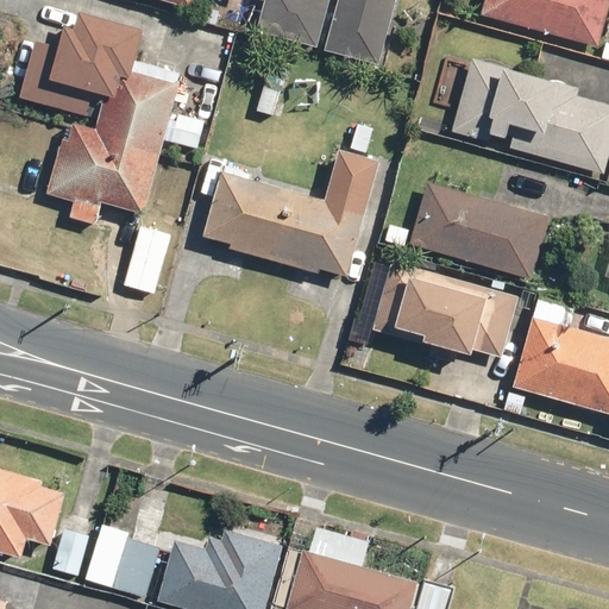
[(328,0),(265,0),(257,30),(316,46),(328,0)]
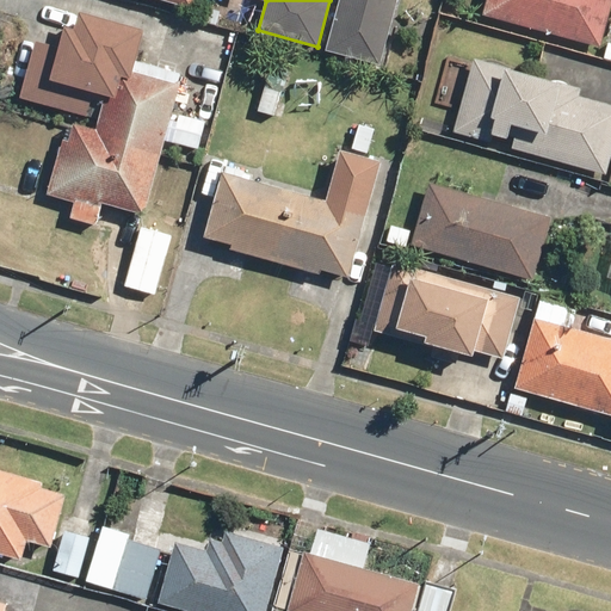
[(397,0),(339,0),(326,50),(381,65),(397,0)]
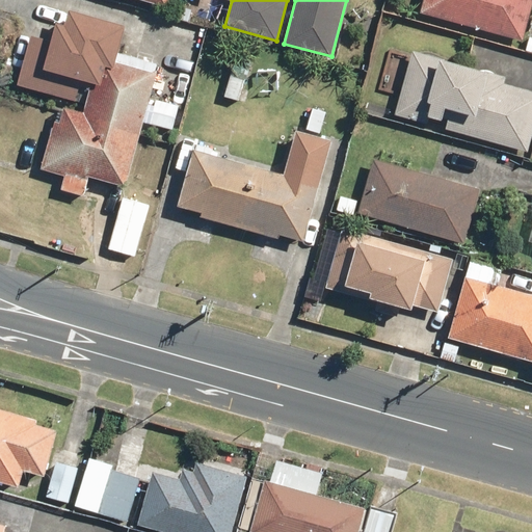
[(531,0),(423,0),(420,12),(523,41),(531,3),(531,0)]
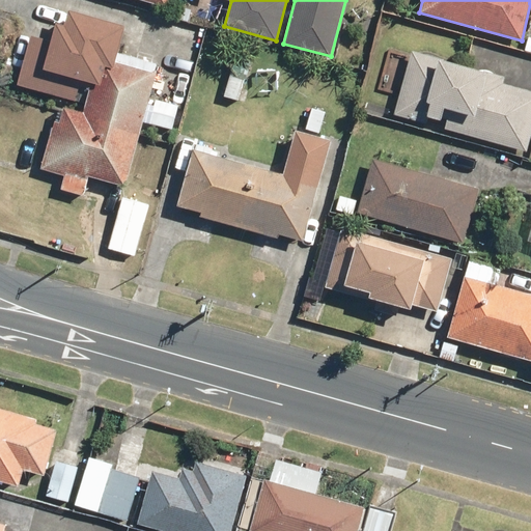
[(53,40),(32,35),(19,84),(87,104),(85,111),(66,106),(62,121),(55,119),(42,167),(67,174),(63,189),(85,195),(90,175),(126,186),(145,120),(173,129),(180,105),(151,96),(158,74),(119,63),(130,27),(72,10),(67,26),(58,23),(53,40)]
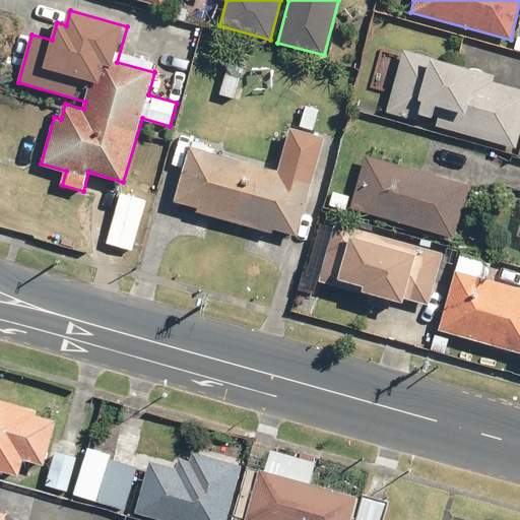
[(403,49),(386,111),(516,146),(519,132),(519,88),(493,82),(496,73),(403,49)]
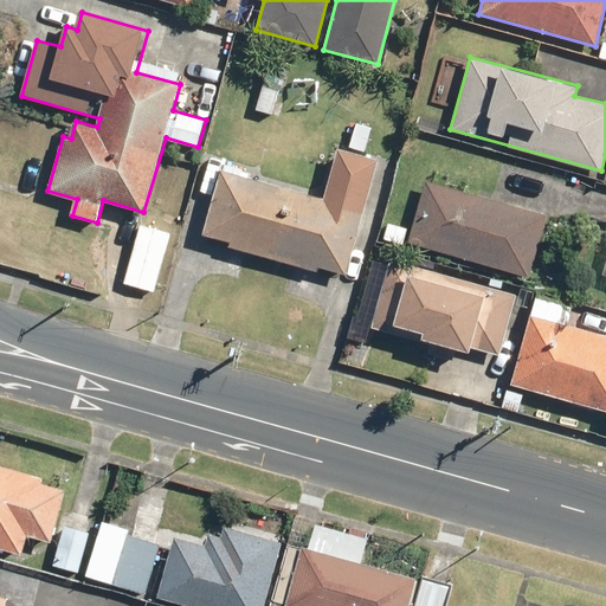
[(324,200),(223,172),(205,234),(231,242),(230,247),(317,271),(320,266),(346,274),(378,160),(339,148),(324,200)]
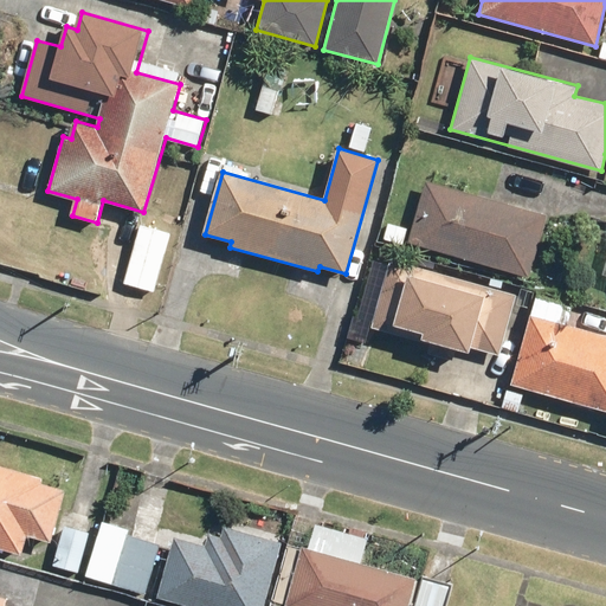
[(425,180),(408,242),(530,276),(548,216),(425,180)]
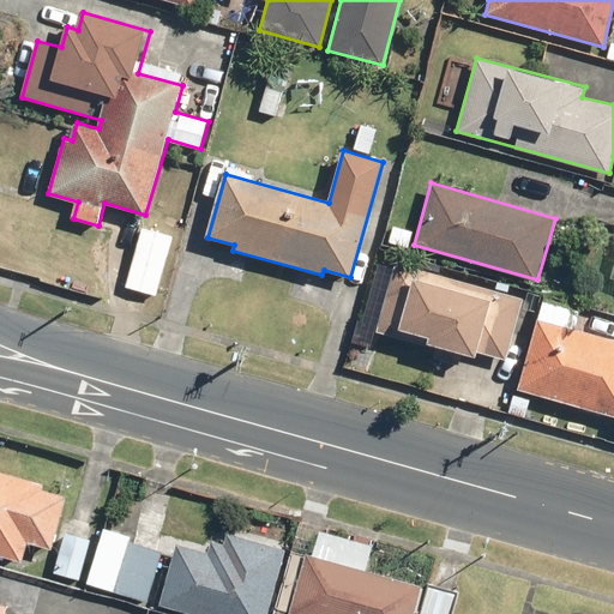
[(174,236),(143,228),(126,287),(158,295),(174,236)]
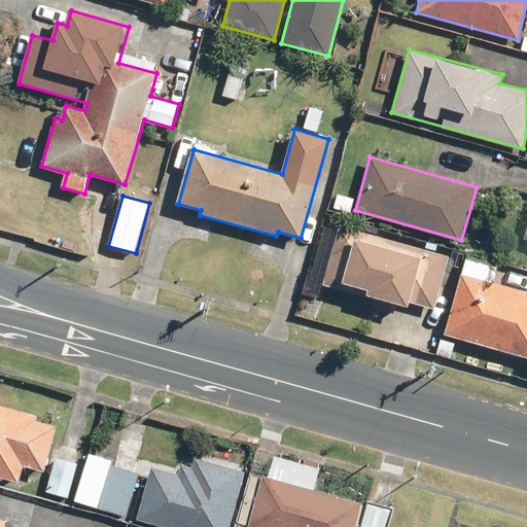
[(339,224),(322,283),(409,308),(410,302),(434,309),(450,255),(339,224)]
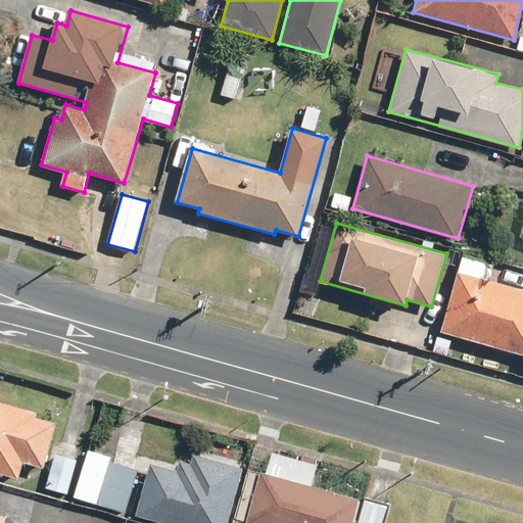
[(461,255),(441,332),(522,353),(522,289),(490,281),(494,265),(461,255)]
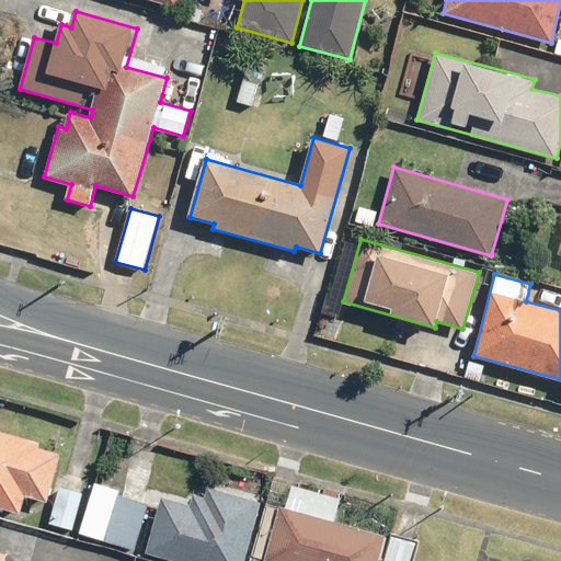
[(41,442),(0,430),(0,506),(21,513),(26,495),(48,502),(61,453),(39,446),(41,442)]
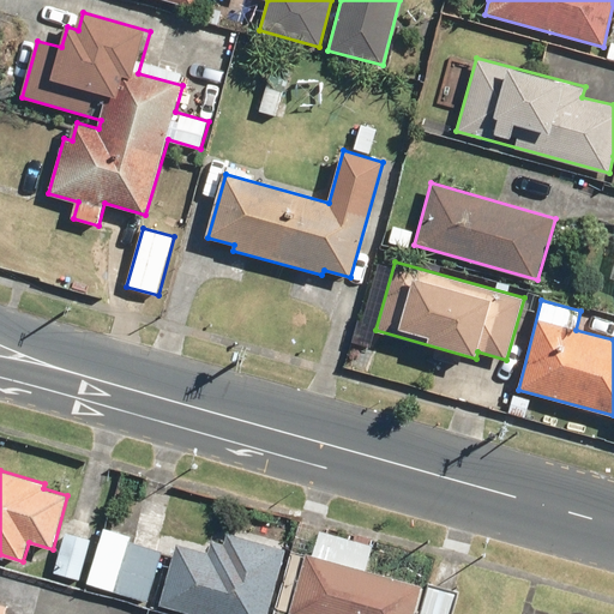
[(133,535),(104,527),(88,582),(148,600),(163,551),(132,541),(133,535)]
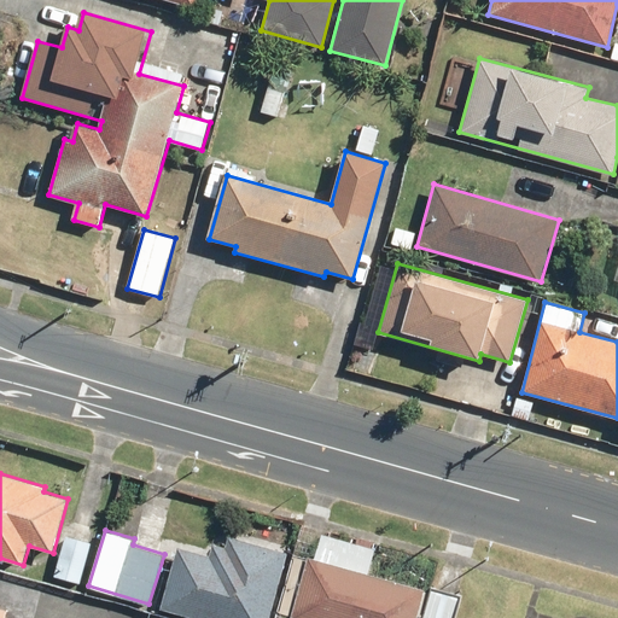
[(92,541),(65,535),(54,576),(81,583),(92,541)]
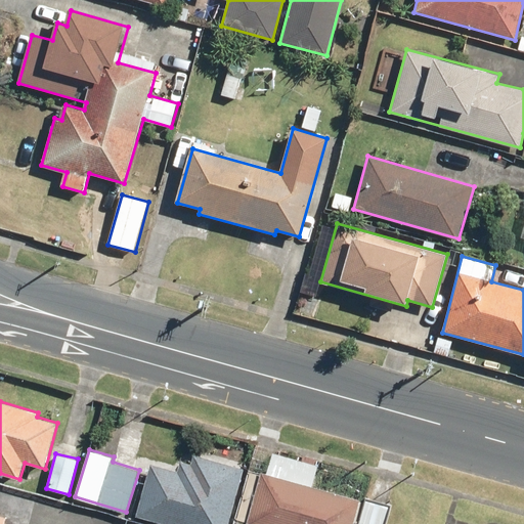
[(178,471),(151,463),(137,515),(170,523),(228,523),(245,469),(194,454),(192,464),(181,461),(178,471)]
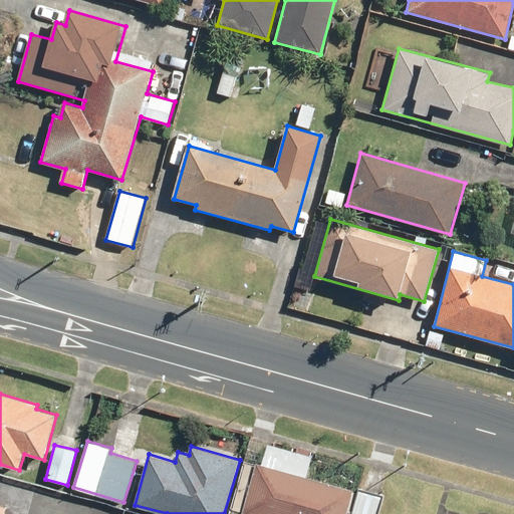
[(344,513),(352,490),(257,464),(243,513),(344,513)]
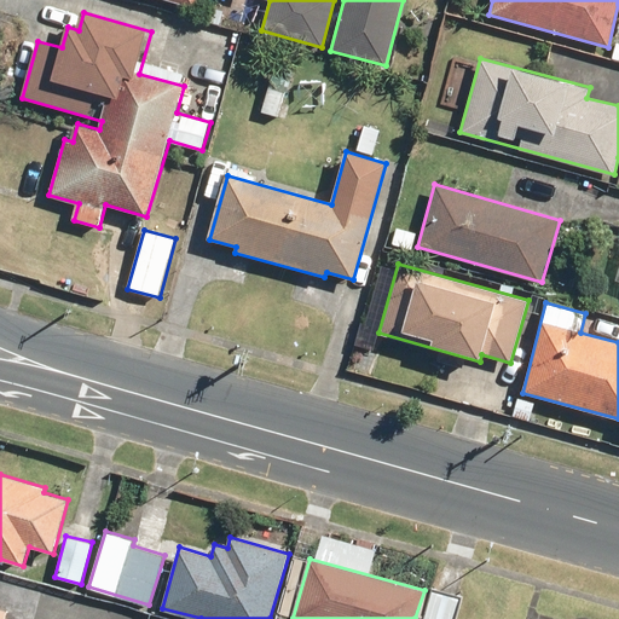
[(455,618),(461,597),(432,590),(423,618),(455,618)]
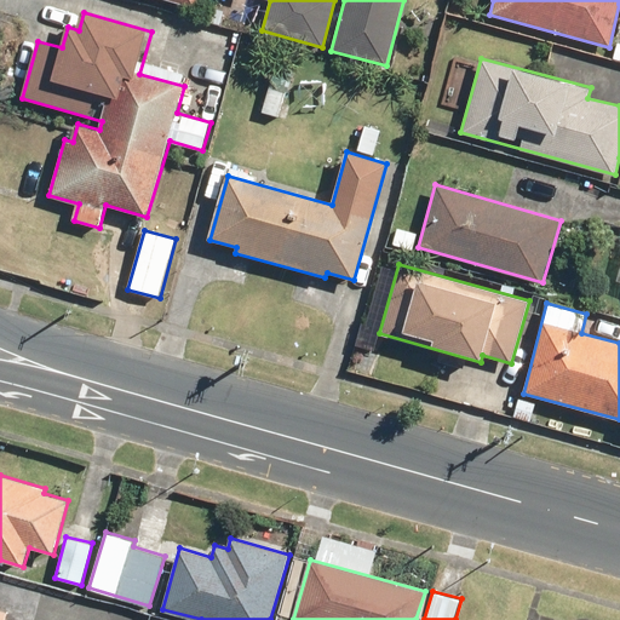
[(7,619),(11,613),(0,609),(0,619),(7,619)]
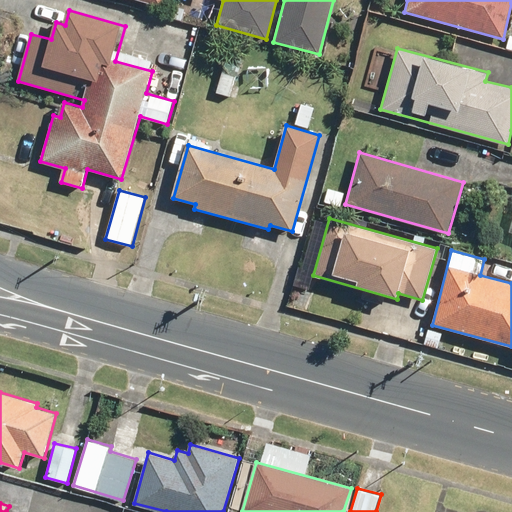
All buildings are outlined.
